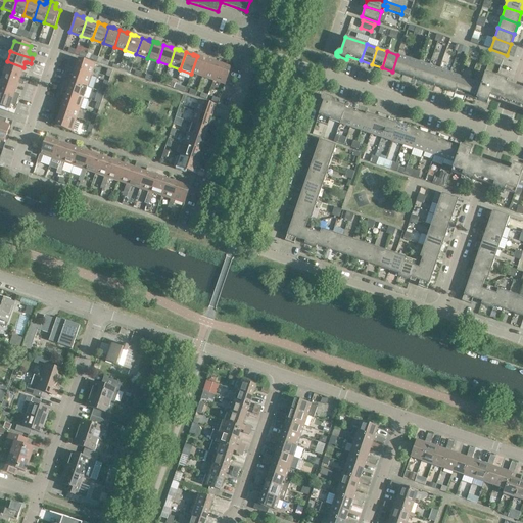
[(409,58),(397,55),(392,72),(402,75),(409,58)]
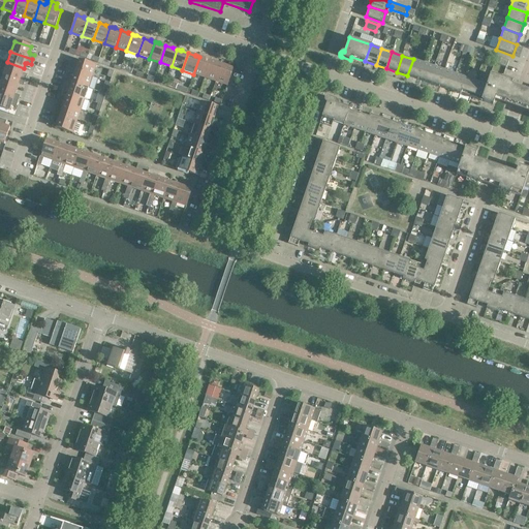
[(508,61),(496,56),(494,63),(506,67),(508,61)]
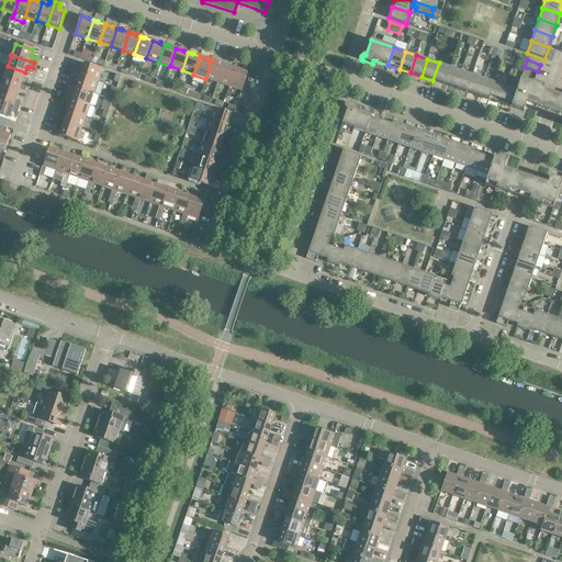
[(214,62),(212,60),(205,79),(217,82),(223,65),(216,63),(216,62),(214,62)]
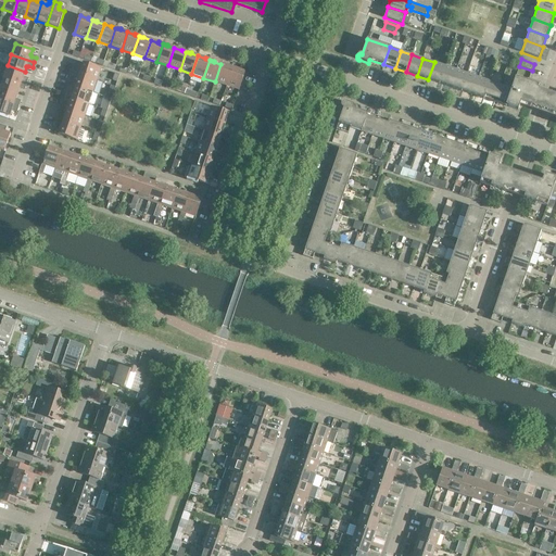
[(445,66),(434,62),(428,79),(440,84),(445,66)]
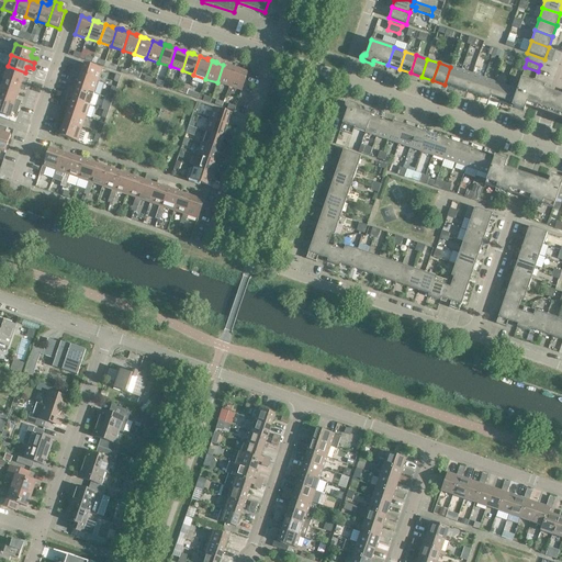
[(80,74),(79,76),(98,81),(102,69),(83,64),(81,71),(80,71),(80,74)]
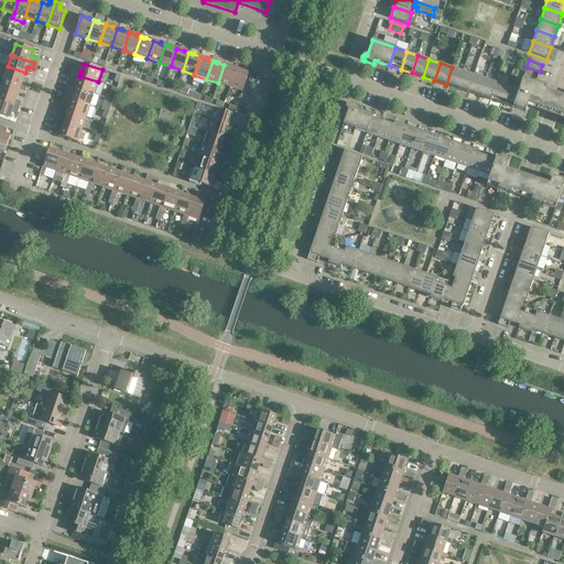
[(231,67),(224,65),(218,83),(230,87),(236,68),(234,68),(231,66),(231,67)]
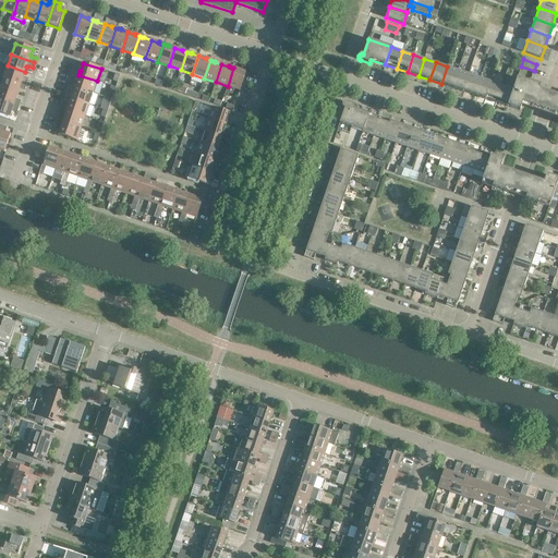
[(25,72),(8,65),(3,77),(26,85),(28,80),(24,79),(23,77),(25,72)]
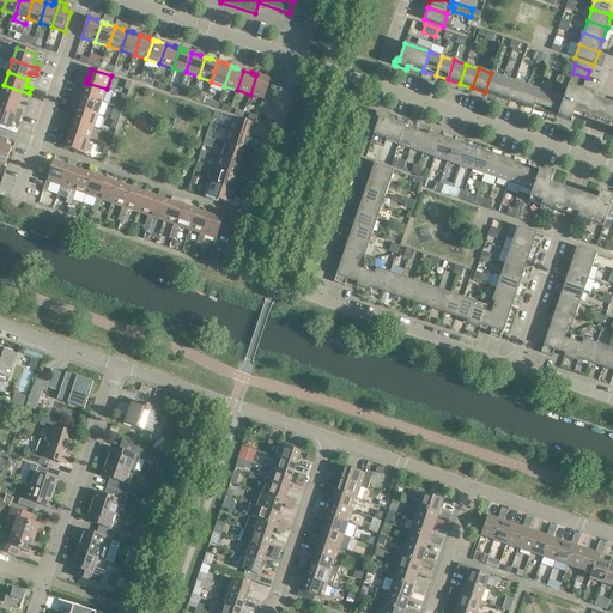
[(503,77),(491,73),(485,92),(497,96),(503,77)]
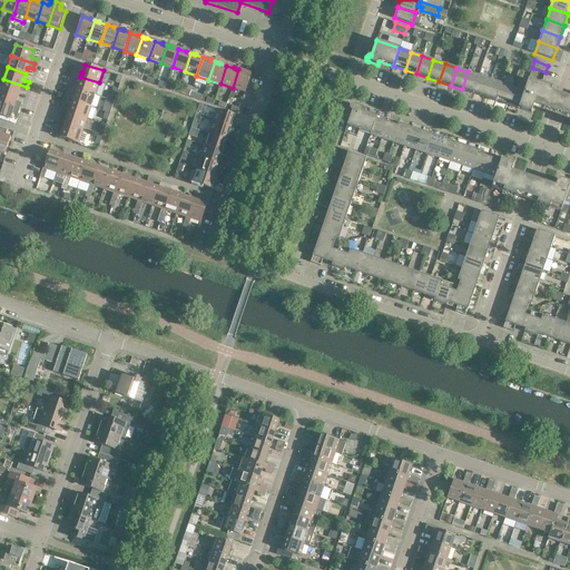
[(241,70),(238,69),(233,88),(245,92),(251,74),(243,71),(244,70),(241,70)]
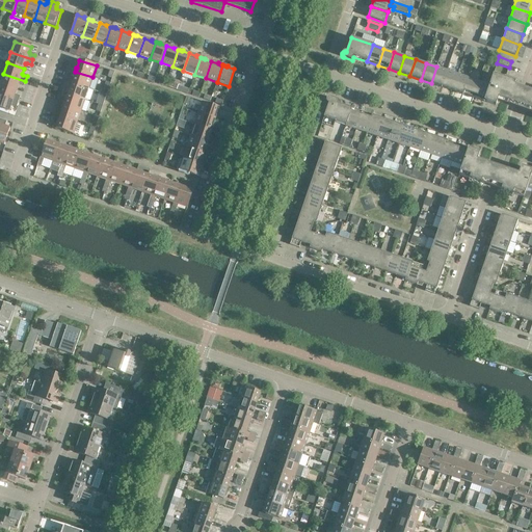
[(447,71),(436,67),(431,83),(442,87),(447,71)]
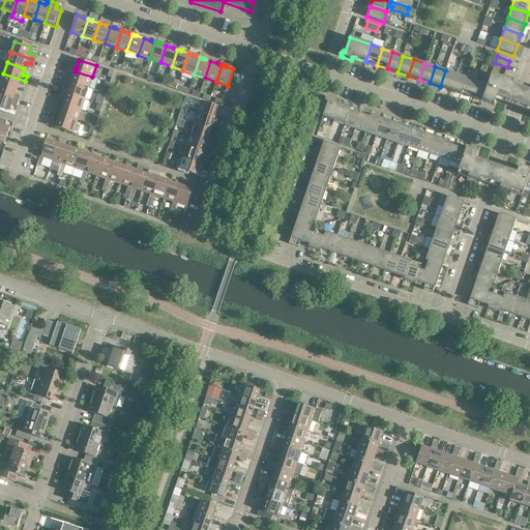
[(455,74),(445,70),(440,87),(450,90),(455,74)]
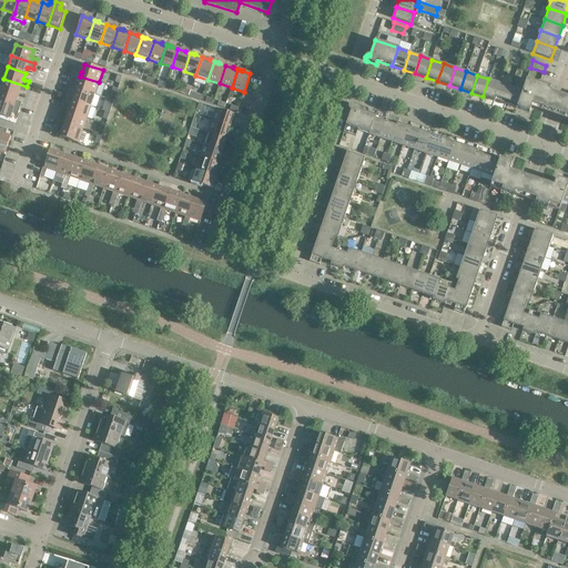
[(99,82),(80,77),(80,79),(78,81),(79,81),(77,89),(94,94),(99,82)]
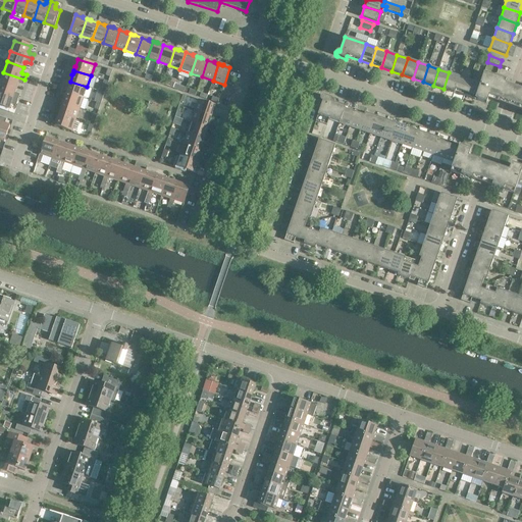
[(24,80),(3,72),(0,81),(0,82),(16,88),(17,84),(19,83),(23,84),(24,80)]
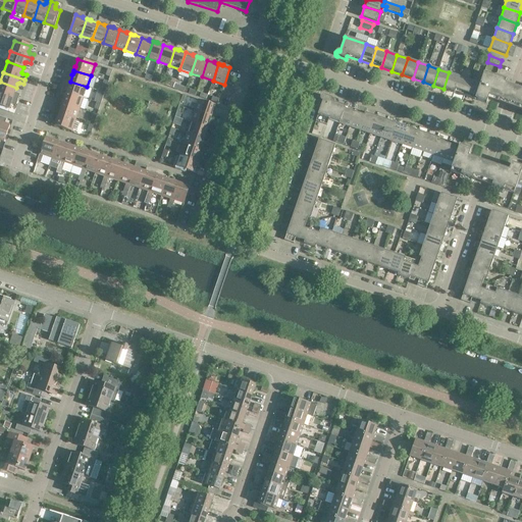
[(460,76),(449,72),(444,89),(454,93),(460,76)]
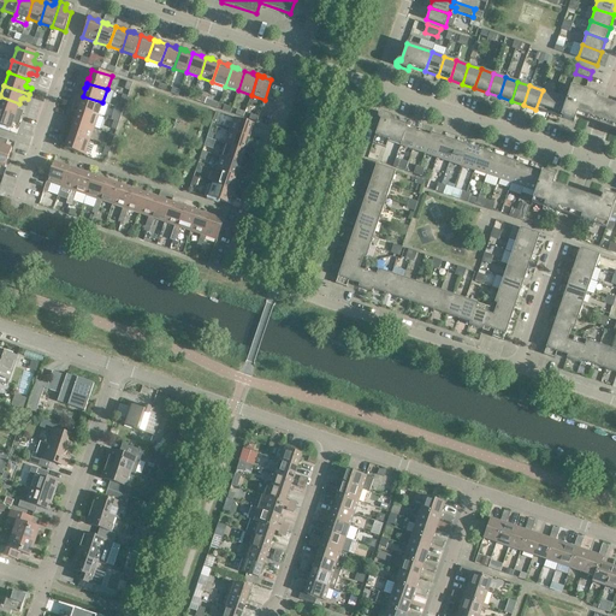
[(570,87),(567,99),(561,118),(574,122),(575,117),(600,126),(615,131),(615,106),(608,104),(596,99),(598,92),(584,88),(582,92),(570,87)]
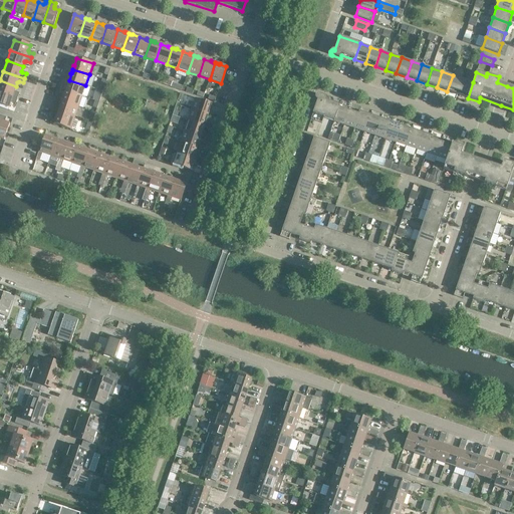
[(161,79),(160,83),(164,84),(171,87),(172,82),(174,78),(163,74),(161,79)]
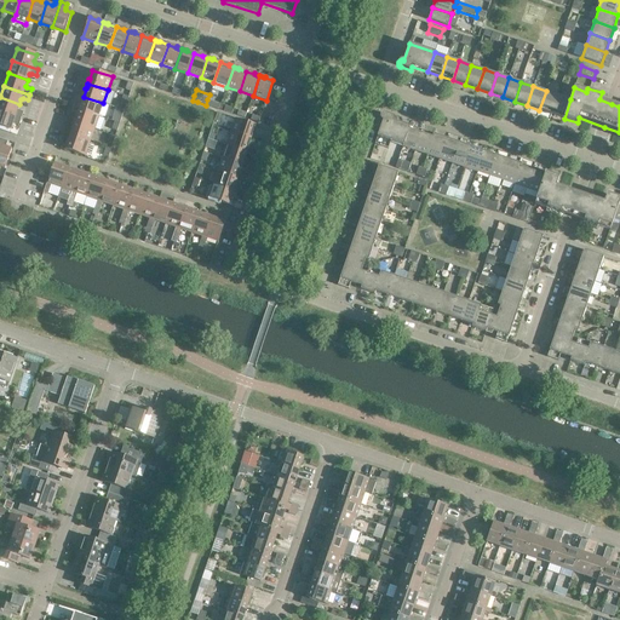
[(558,95),(546,91),(539,110),(552,114),(558,95)]
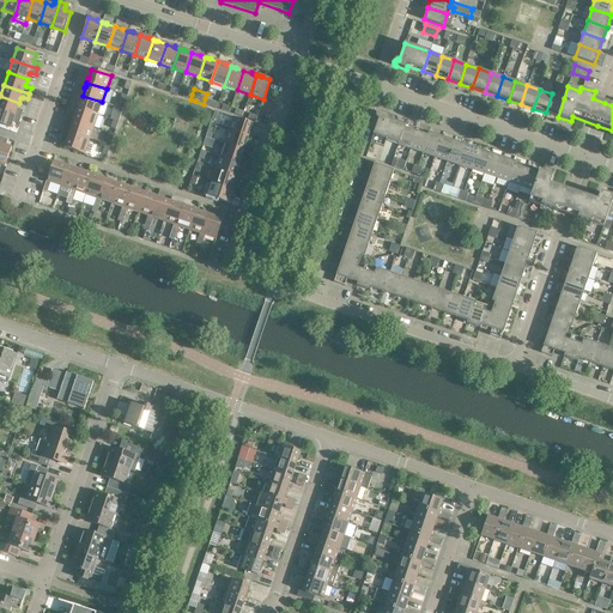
[(564,98),(552,93),(546,113),(558,117),(564,98)]
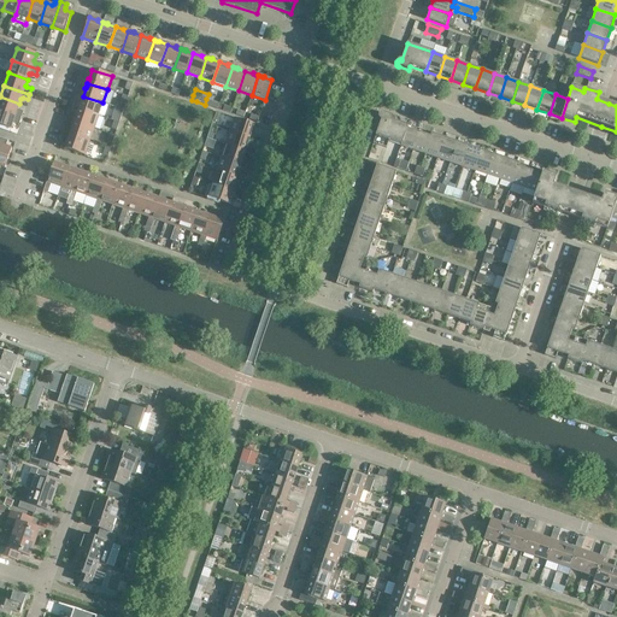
[(19,104),(0,97),(0,111),(21,118),(23,113),(18,112),(17,110),(19,104)]
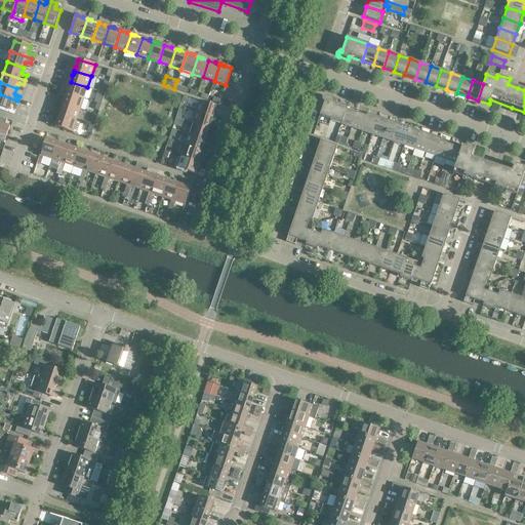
[(87,87),(71,82),(69,88),(68,88),(68,90),(67,93),(84,98),(87,87)]
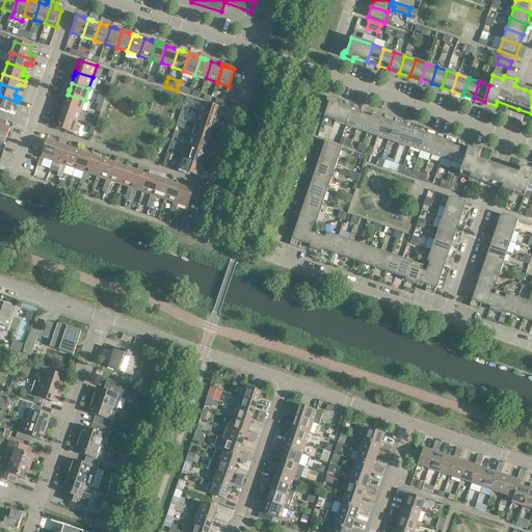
[(85,100),(68,95),(67,97),(65,98),(67,99),(63,105),(81,111),(85,100)]
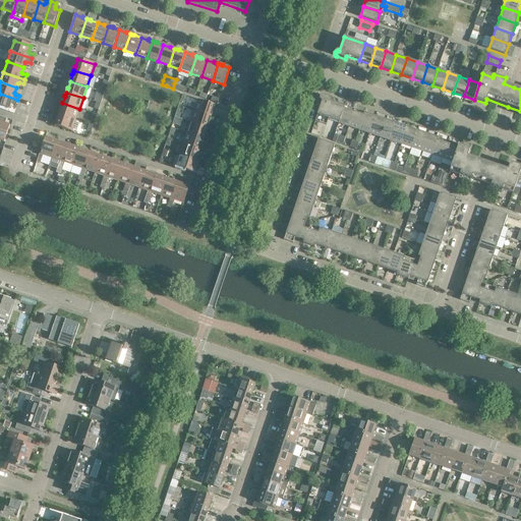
[(17,100),(0,94),(0,106),(9,109),(10,104),(12,103),(16,105),(17,100)]
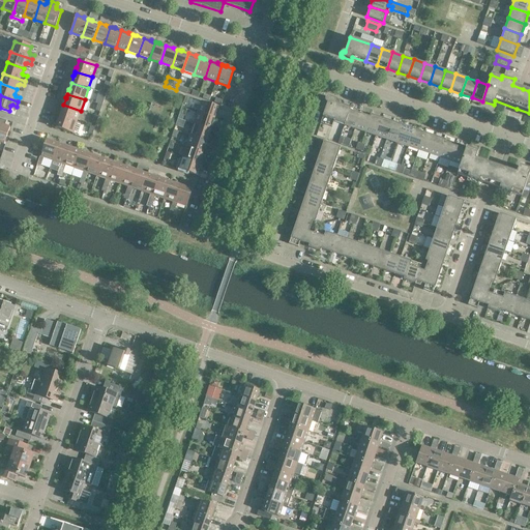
[(337,100),(329,97),(327,97),(326,98),(325,99),(325,101),(326,102),(327,104),(322,118),(328,119),(333,121),(344,125),(350,109),(336,104),(337,100)]
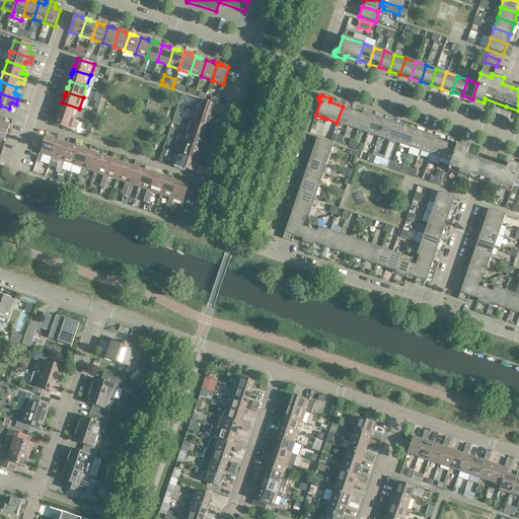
[(197,99),(194,110),(210,117),(211,115),(212,113),(211,113),(214,105),(197,99)]
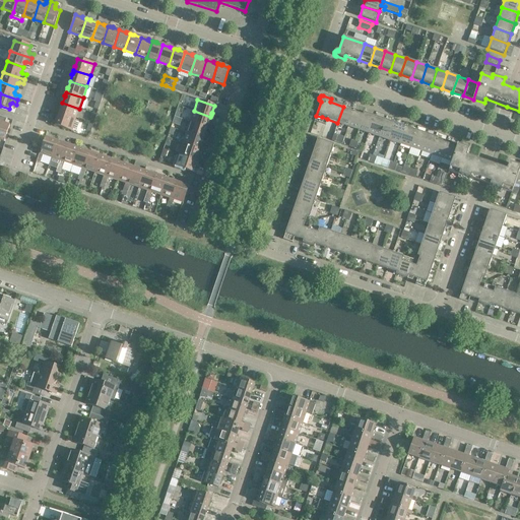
[(79,109),(62,103),(60,110),(59,110),(59,112),(59,114),(75,120),(79,109)]
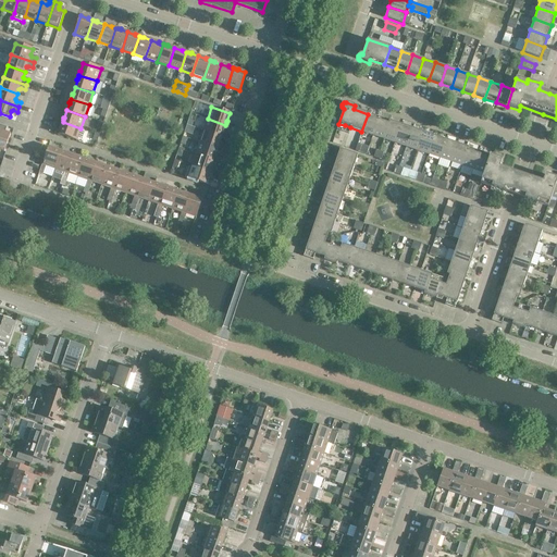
[(379,118),(368,114),(361,132),(373,135),(379,118)]
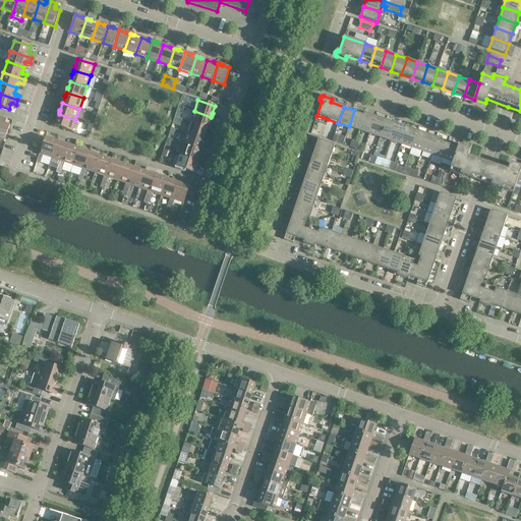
[(364,114),(354,110),(349,126),(359,130),(364,114)]
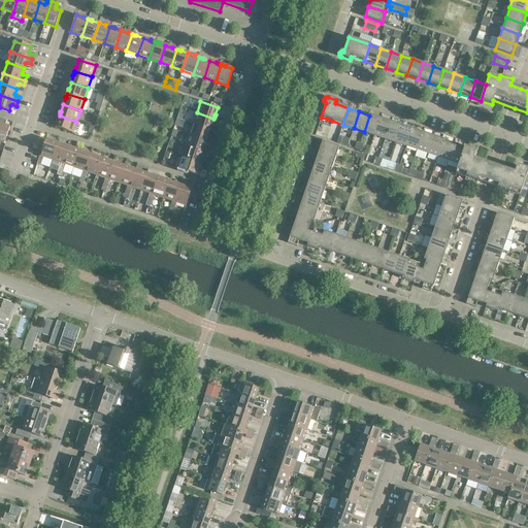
[(213,119),(197,112),(193,124),(209,130),(212,123),(212,121),(213,119)]
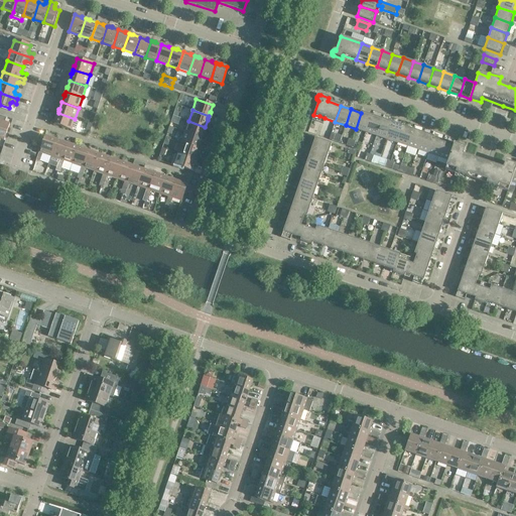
[(75,119),(58,113),(57,115),(56,117),(54,124),(71,130),(72,129),(76,131),(79,123),(74,121),(75,119)]
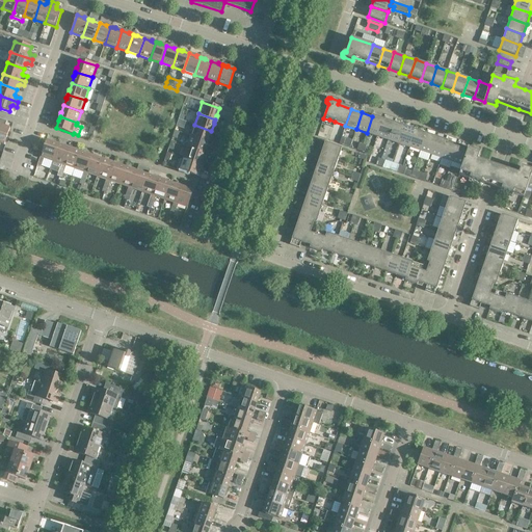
[(383,120),(372,116),(367,133),(377,136),(383,120)]
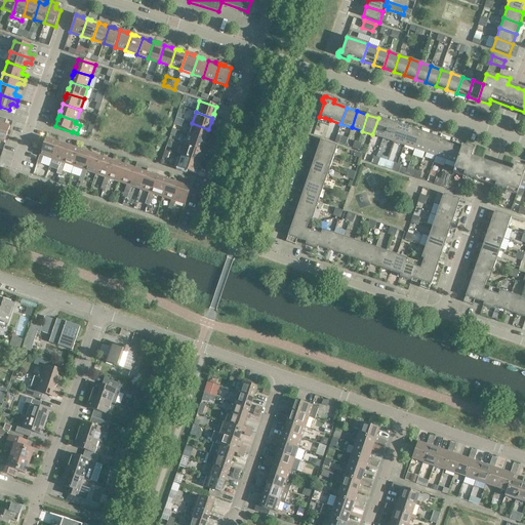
[(5,119),(0,118),(0,119),(0,142),(4,144),(9,126),(4,125),(4,123),(5,119)]
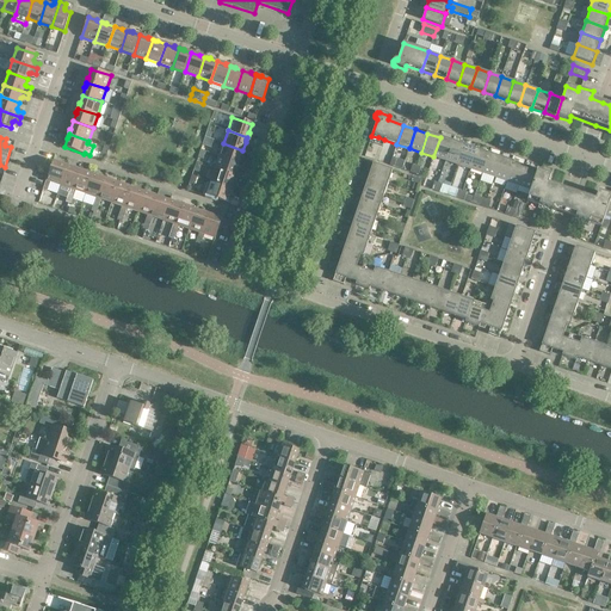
[(452,142),(440,137),(433,156),(445,161),(452,142)]
